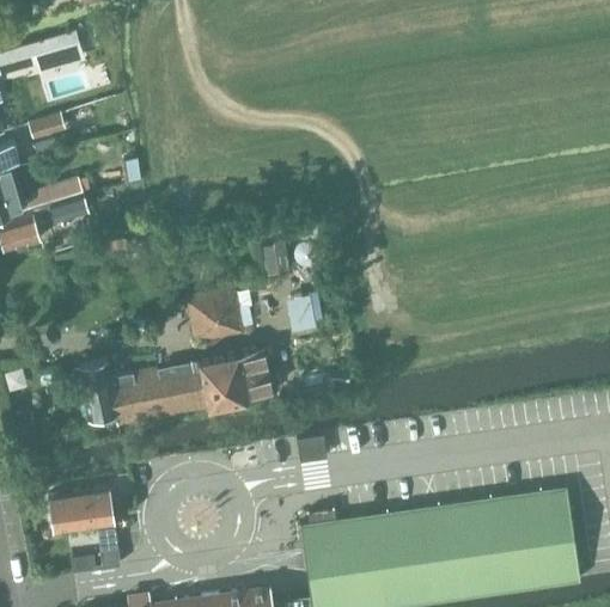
[(0,35),(17,32),(14,20),(0,23),(0,35)]
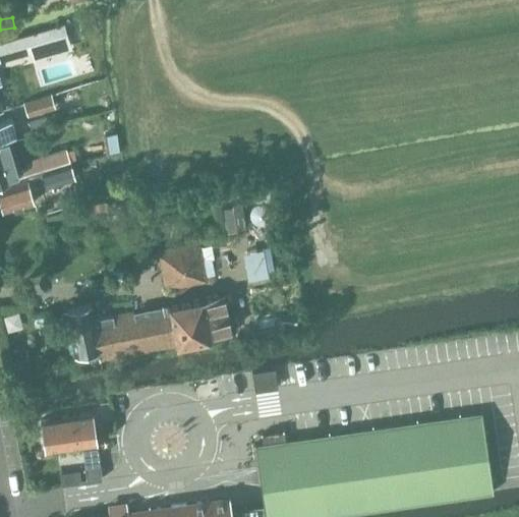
[(35,59),(68,49),(62,29),(0,47),(0,58),(2,64),(34,55),(35,59)]
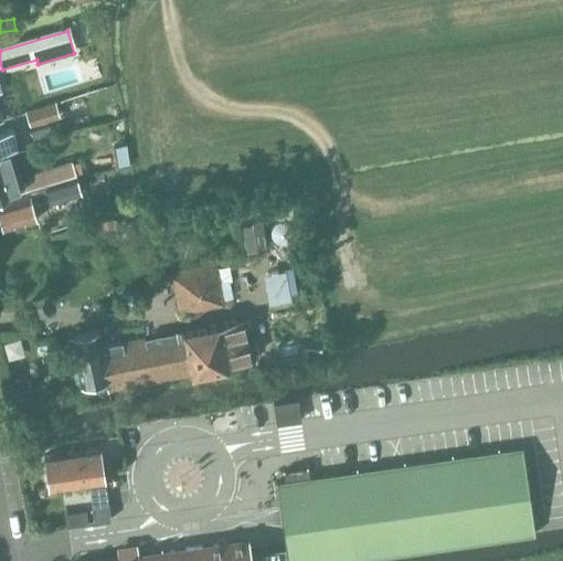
[(27,114),(34,135),(64,125),(57,104),(27,114)]
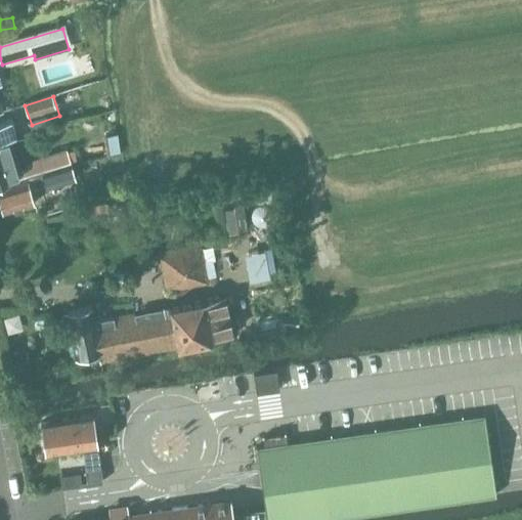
[(0,123),(0,144),(13,140),(12,137),(18,135),(13,120),(0,123)]
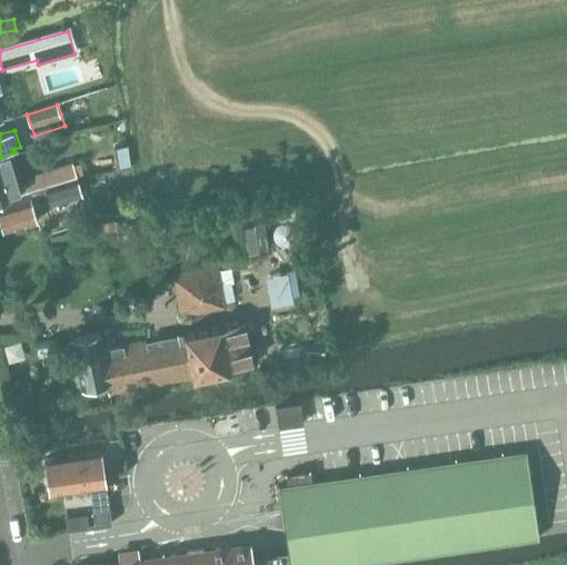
[(15,152),(0,157),(0,202),(79,179),(76,166),(31,179),(30,186),(26,187),(15,152)]
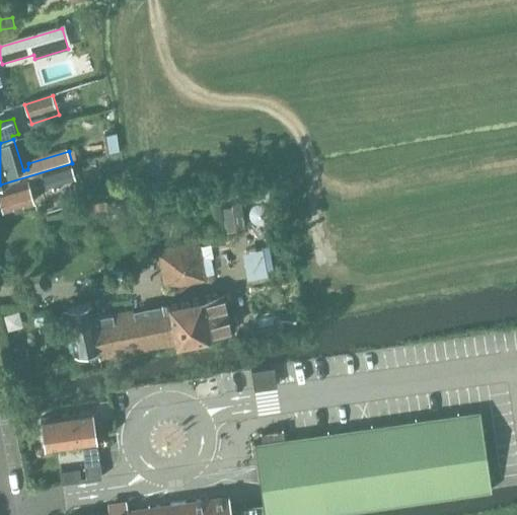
[(71,164),(44,172),(49,189),(75,180),(71,164)]
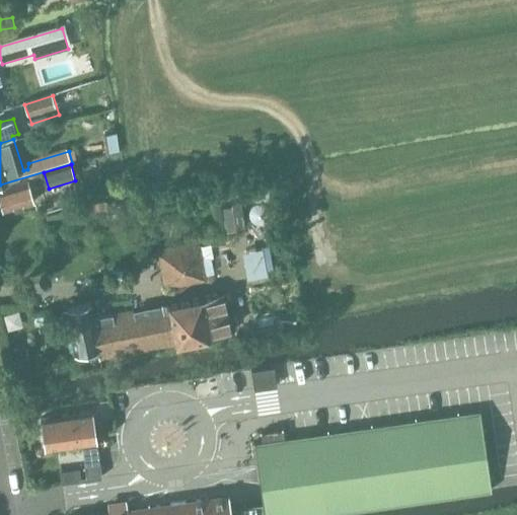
[(37,204),(32,193),(49,189),(44,172),(28,176),(29,181),(0,190),(0,197),(5,213),(37,204)]
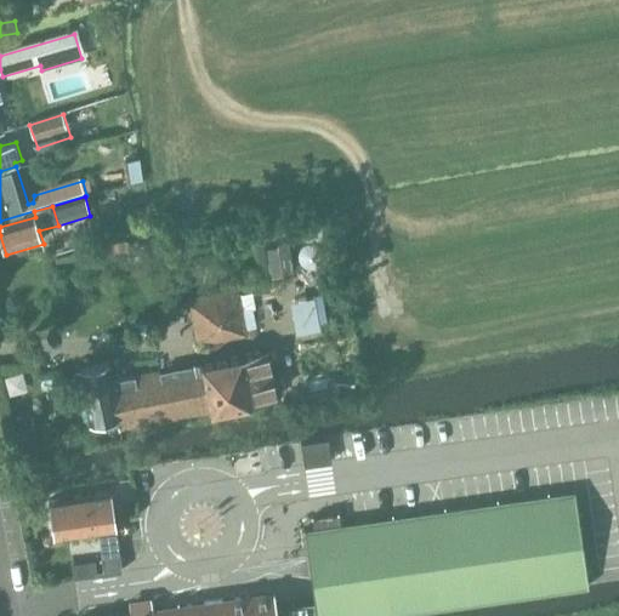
[(310,247),(272,249),(273,274),(311,273),(310,247)]
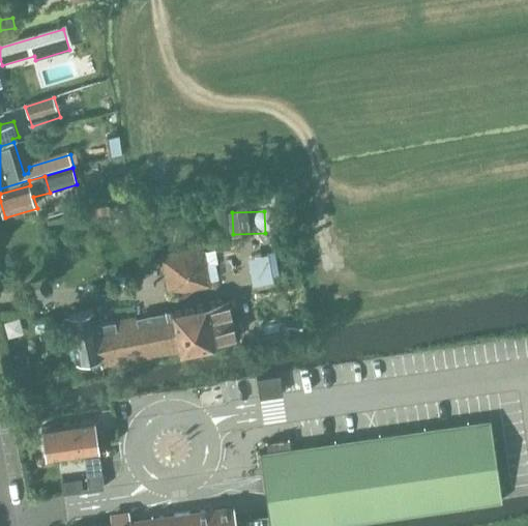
[(164,263),(170,298),(212,290),(205,255),(164,263)]
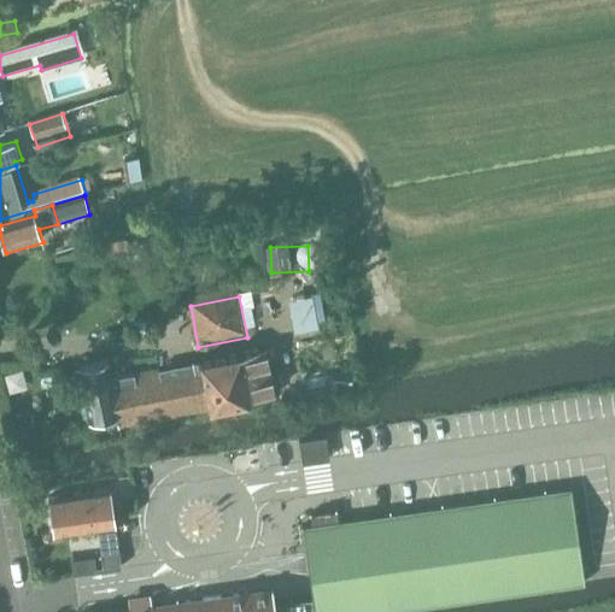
[(294,305),(299,331),(337,325),(332,299),(294,305)]
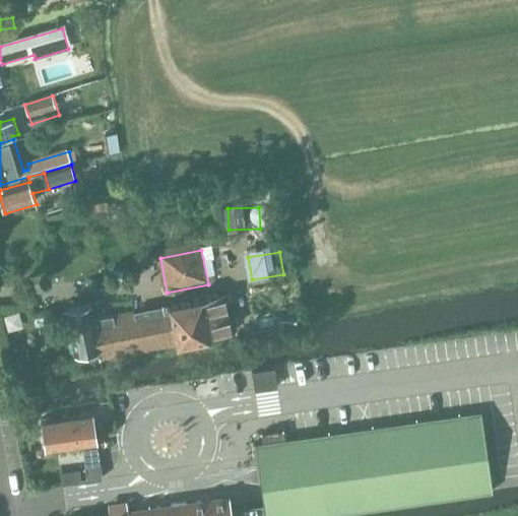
[(227,297),(172,308),(180,347),(235,336),(227,297)]
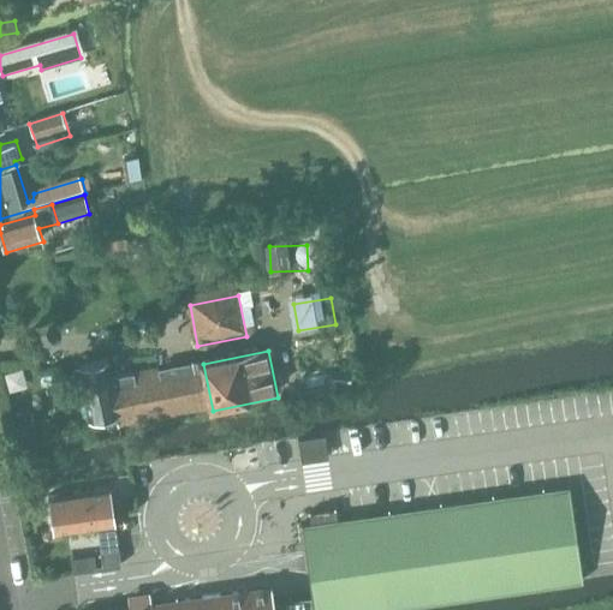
[(91,422),(120,417),(121,416),(114,381),(111,363),(82,368),(91,422)]
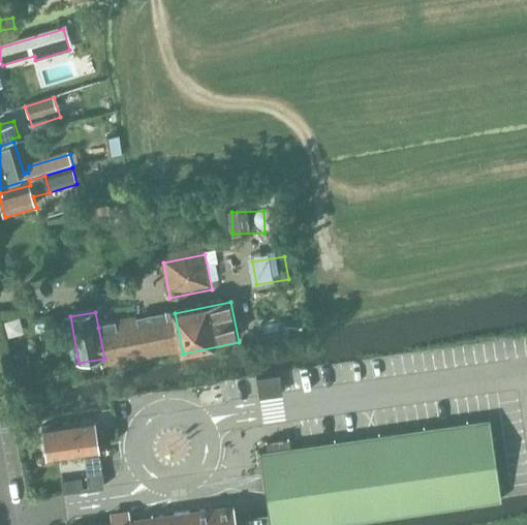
[(175,313),(98,328),(104,358),(103,359),(105,368),(183,353),(175,313)]
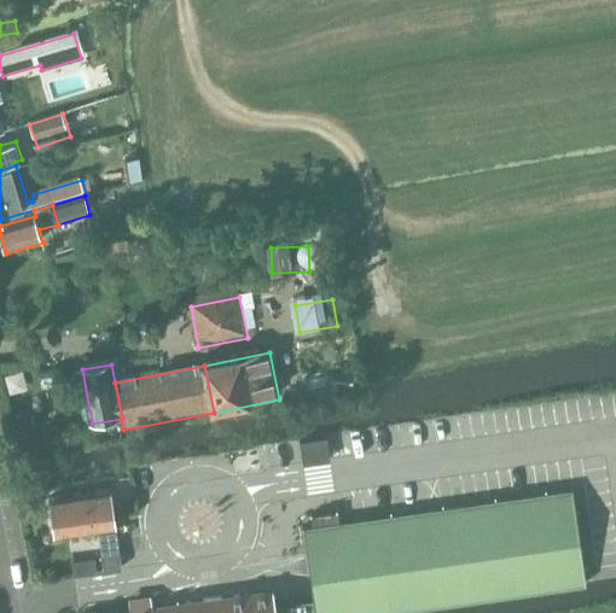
[(27,374),(11,375),(12,392),(28,392),(27,374)]
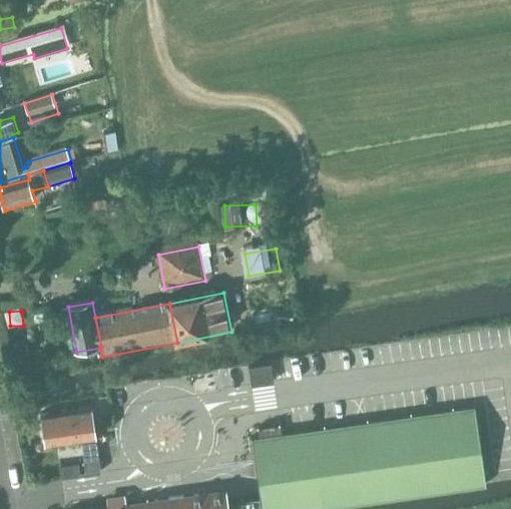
[(93,409),(41,417),(44,436),(45,444),(54,443),(54,444),(82,440),(87,477),(102,475),(93,409)]
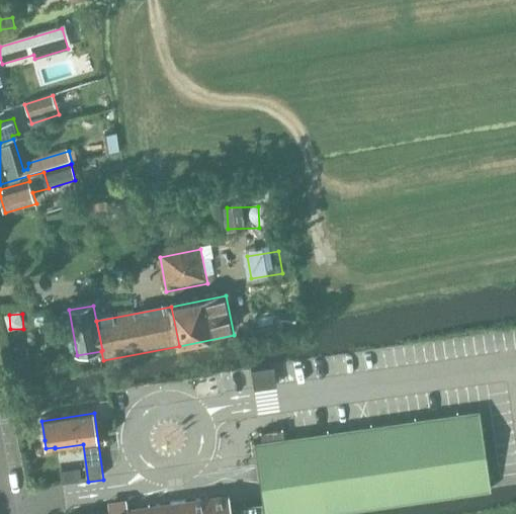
[(231,508),(232,513),(334,513),(491,493),(480,413),(285,440),(283,432),(282,432),(283,438),(263,441),(262,435),(261,435),(262,444),(254,445),(263,504),(231,508)]
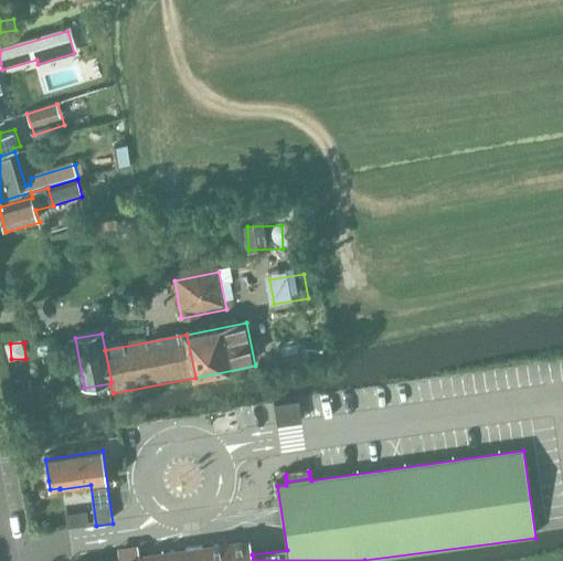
[(250,542),(118,560),(253,560),(252,554),(250,542)]
